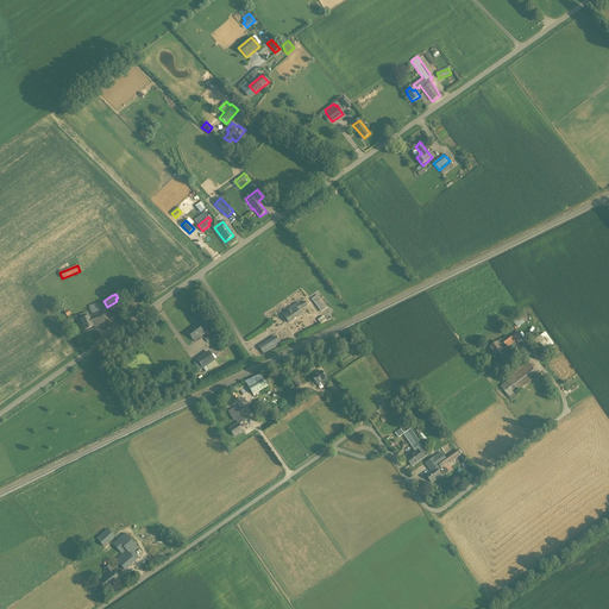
[(318,295),(312,300),(321,313),(327,308),(318,295)]
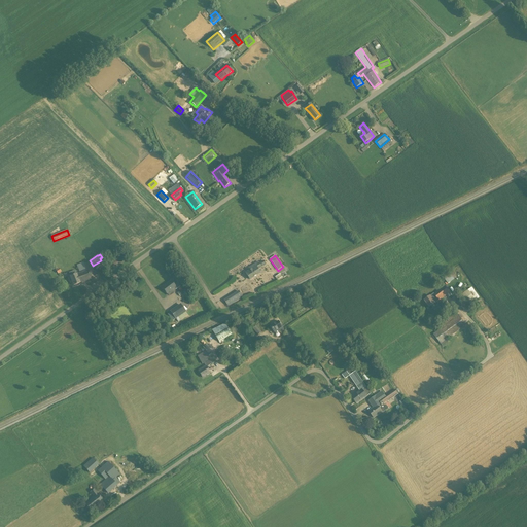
[(79,272),(85,270),(83,262),(77,266),(79,272)]
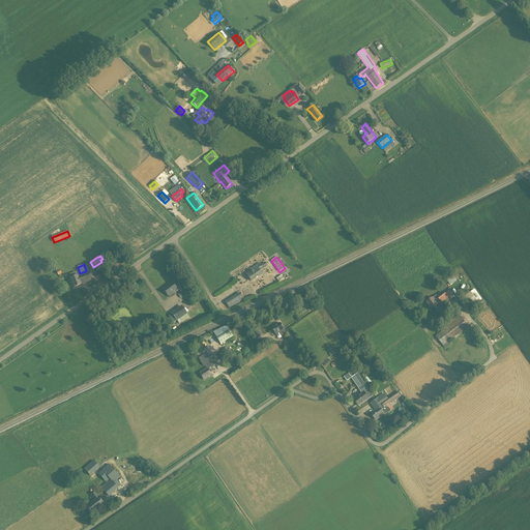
[(260,264),(249,271),(251,272),(247,274),(252,281),(262,275),(259,271),(263,268),(260,264)]
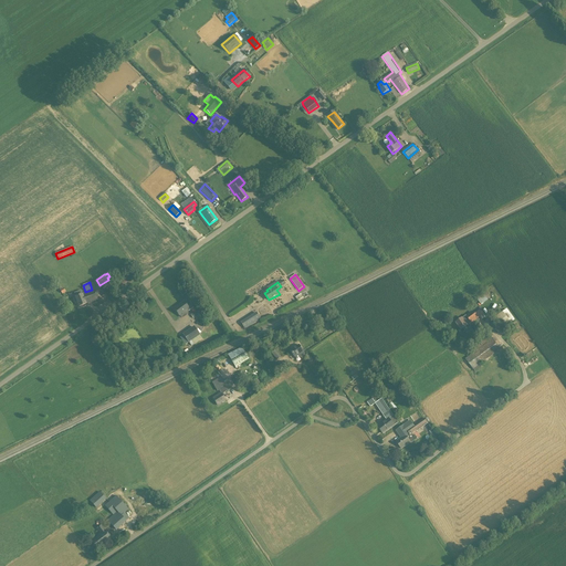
[(94,291),(75,297),(79,307),(86,304),(85,304),(97,300),(94,291)]
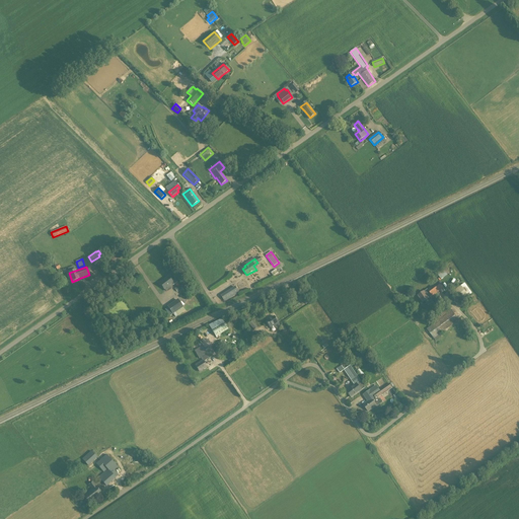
[(441,280),(449,274),(445,268),(437,274),(441,280)]
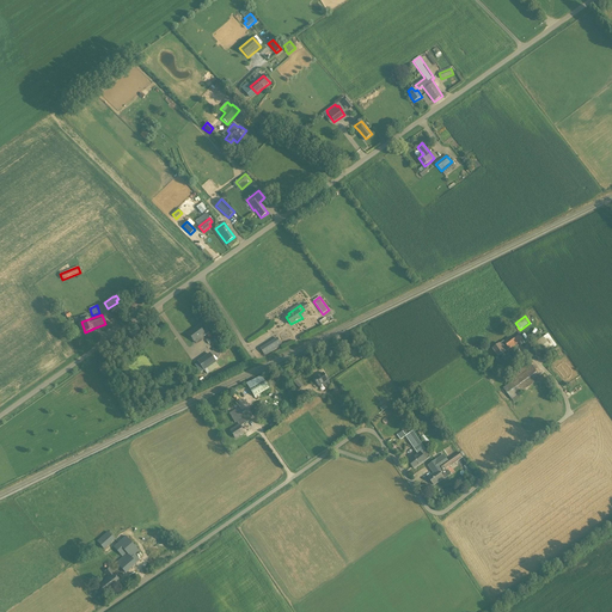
[(203,324),(199,326),(188,334),(194,341),(196,344),(199,344),(201,342),(202,340),(201,338),(203,337),(209,332),(203,324)]
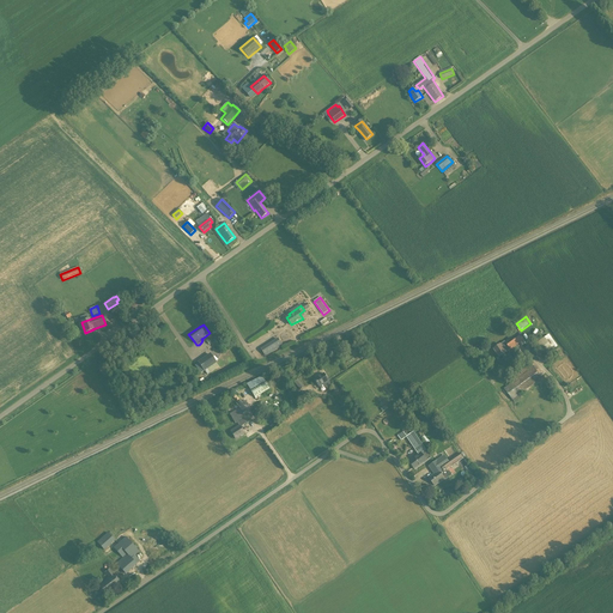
[(499,358),(507,353),(516,345),(517,346),(521,344),(522,346),(526,344),(517,333),(501,345),(493,350),(499,358)]
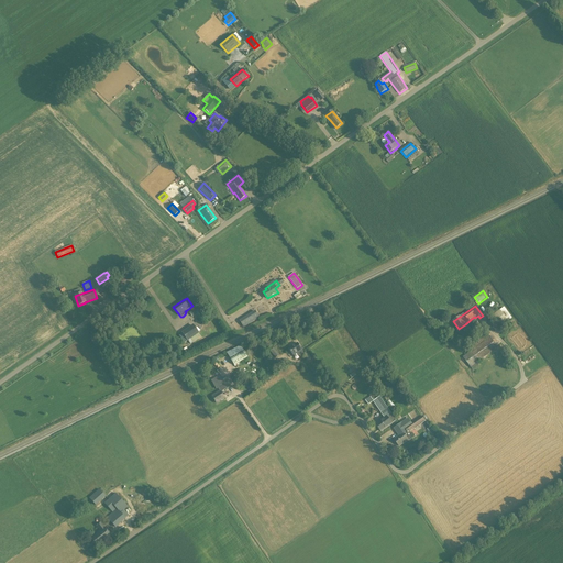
[(499,327),(511,318),(504,307),(492,316),(499,327)]
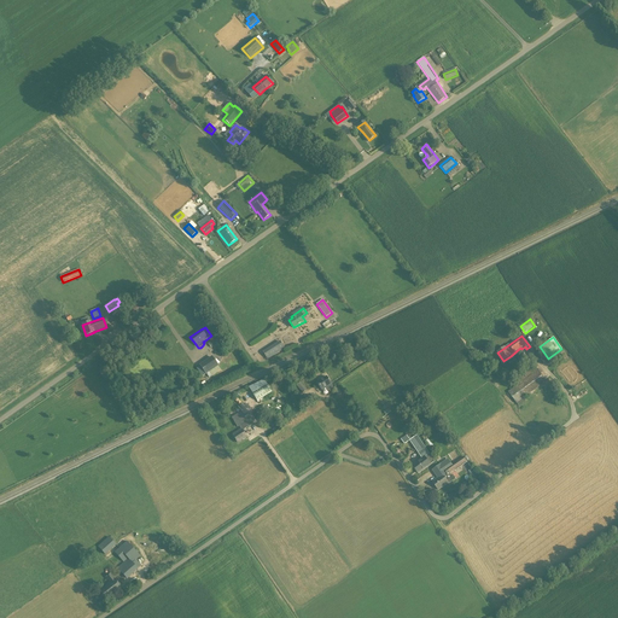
[(285,349),(280,340),(262,353),(267,360),(285,349)]
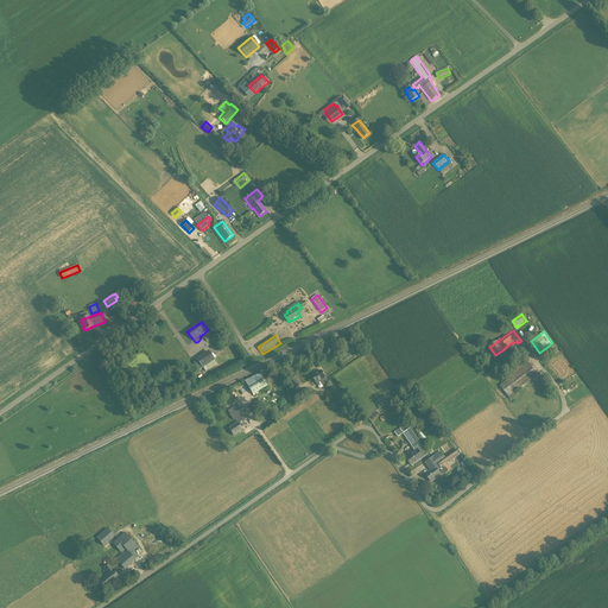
[(349,354),(359,347),(356,342),(346,349),(349,354)]
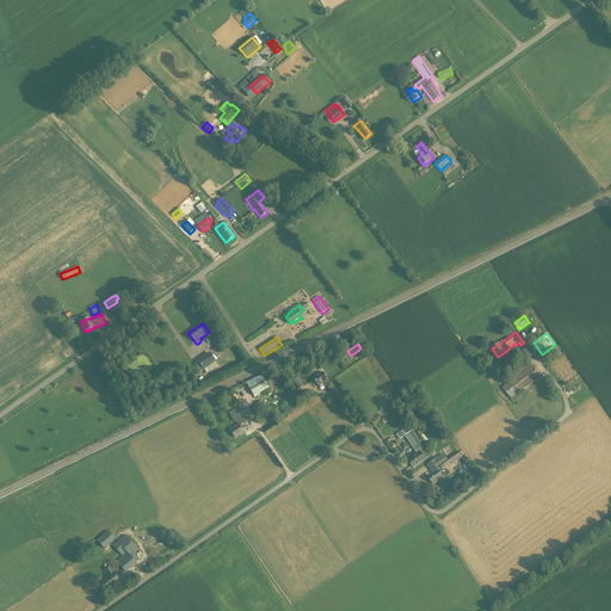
[(556,358),(561,353),(557,347),(551,352),(556,358)]
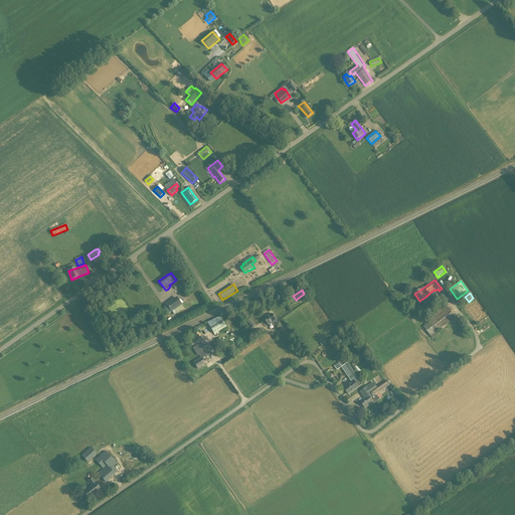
[(176,297),(166,304),(171,312),(172,312),(174,315),(183,308),(181,305),(182,305),(176,297)]
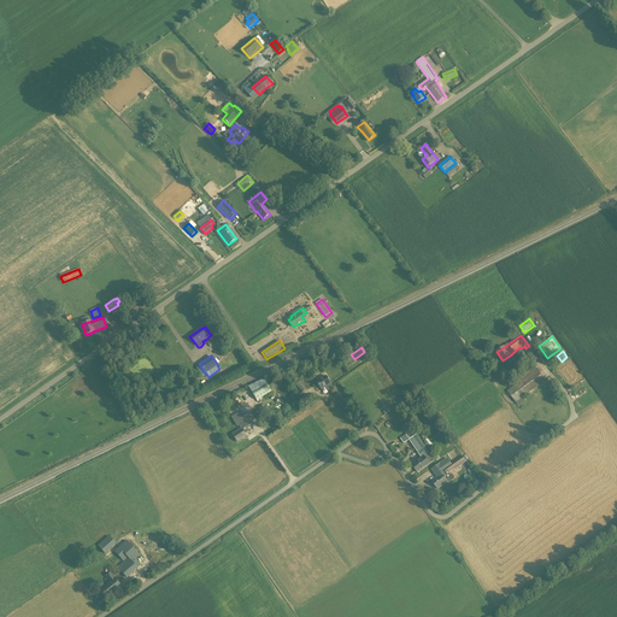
[(509,387),(510,389),(507,392),(516,403),(546,381),(538,370),(528,377),(527,376),(535,370),(530,365),(518,374),(519,376),(515,380),(517,382),(509,387)]
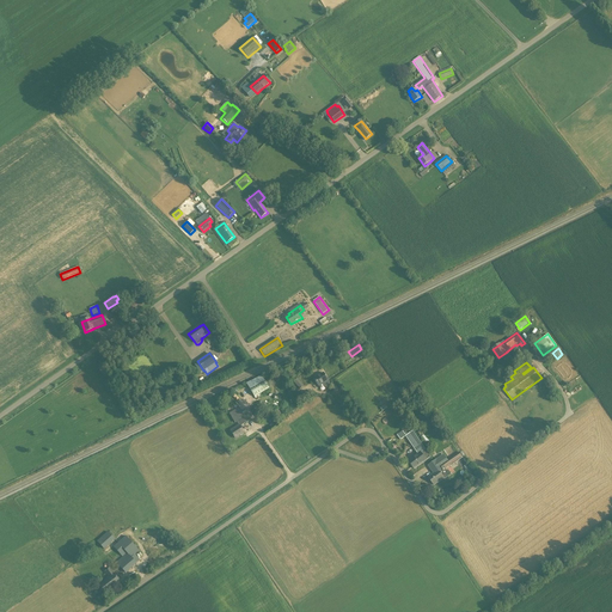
[(313,379),(318,386),(328,380),(323,373),(313,379)]
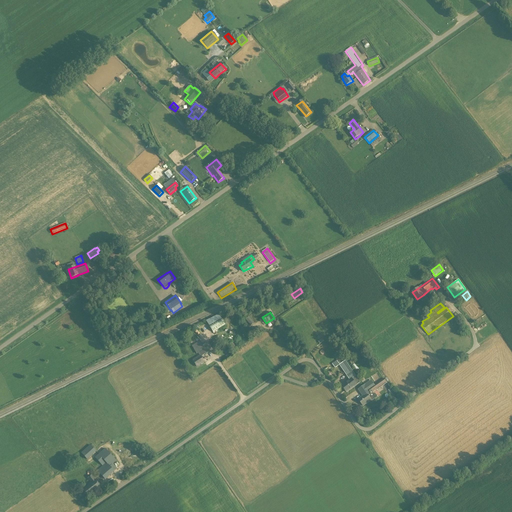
[(207,325),(220,319),(218,314),(205,320),(207,325)]
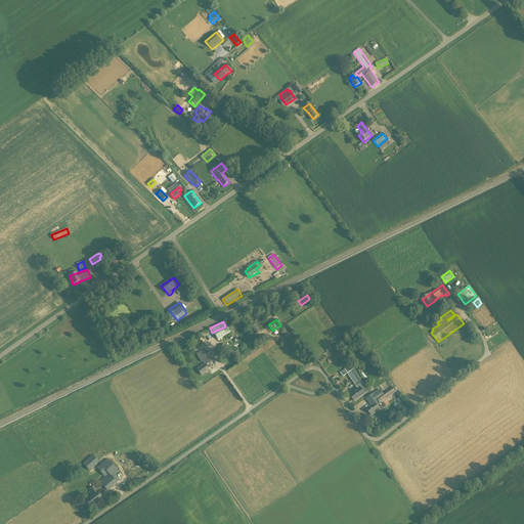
[(255,323),(251,326),(256,333),(260,330),(255,323)]
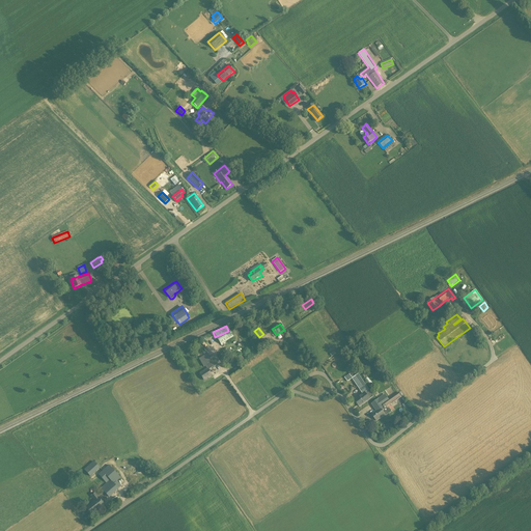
[(230,330),(217,338),(220,344),(233,336),(230,330)]
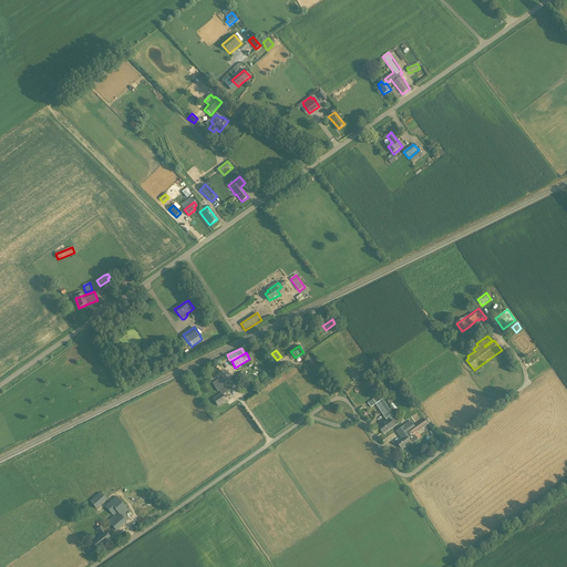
[(225,401),(222,395),(224,394),(229,391),(220,378),(213,383),(217,392),(219,391),(222,394),(214,400),(218,406),(225,401)]
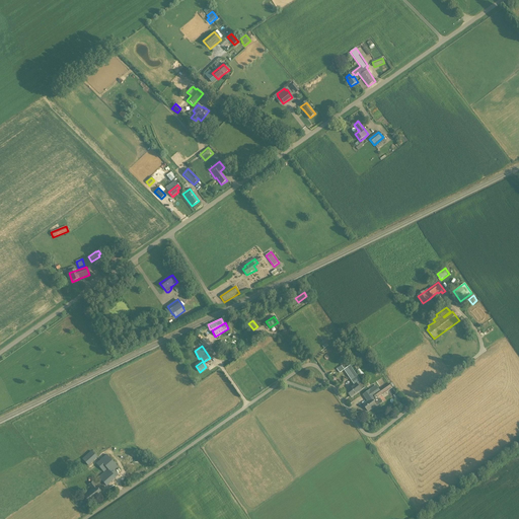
[(345,370),(344,370),(353,383),(355,381),(357,384),(355,385),(348,390),(350,394),(349,394),(352,398),(361,391),(361,390),(366,387),(358,377),(351,365),(349,366),(346,368),(345,370)]
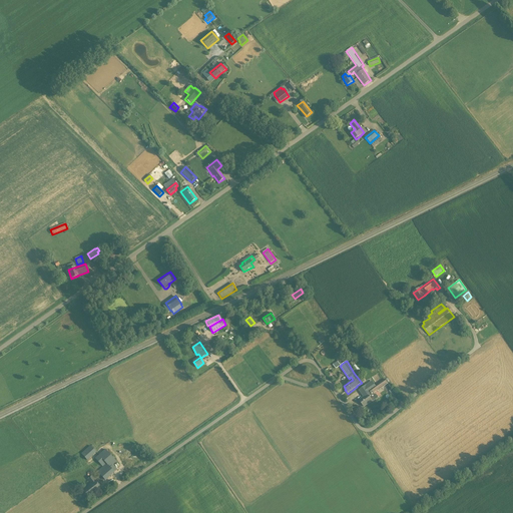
[(364,397),(360,401),(364,407),(372,401),(373,402),(376,399),(373,396),(374,395),(373,393),(388,384),(385,379),(376,385),(375,386),(372,382),(360,391),(364,397)]
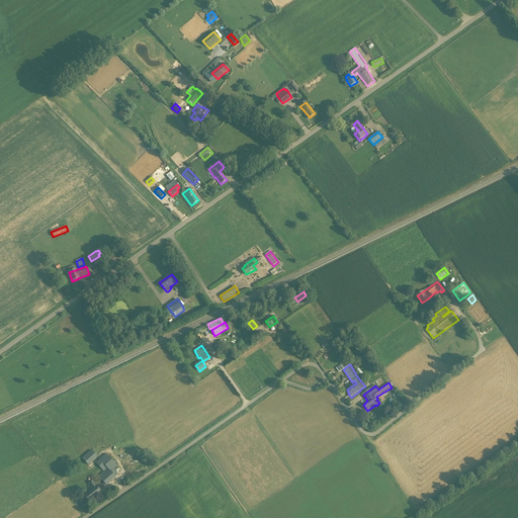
[(88,465),(97,456),(91,450),(82,458),(88,465)]
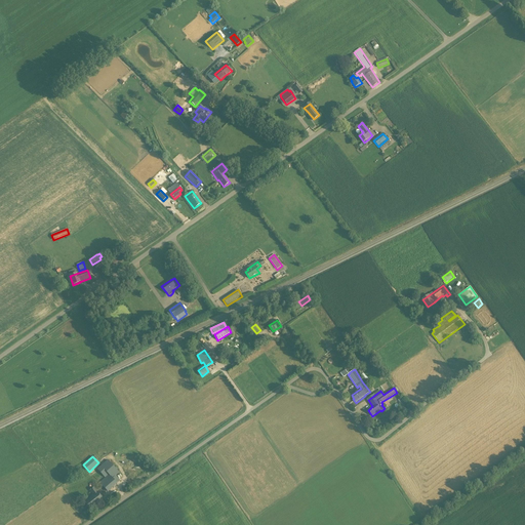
[(106,478),(99,483),(108,492),(120,481),(116,476),(119,473),(108,459),(97,469),(106,478)]
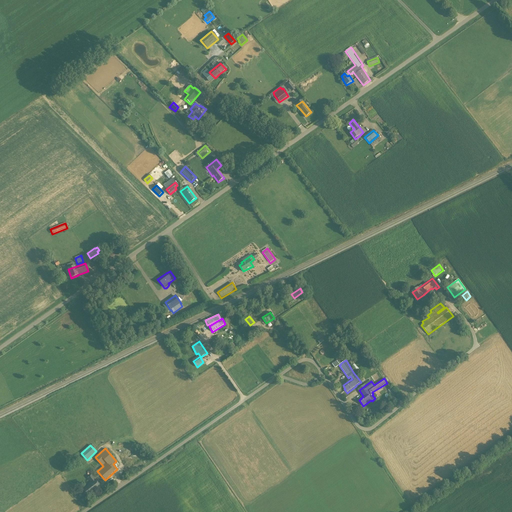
[(87,478),(90,482),(88,484),(89,485),(83,489),(88,497),(94,492),(95,493),(101,488),(92,475),(87,478)]
